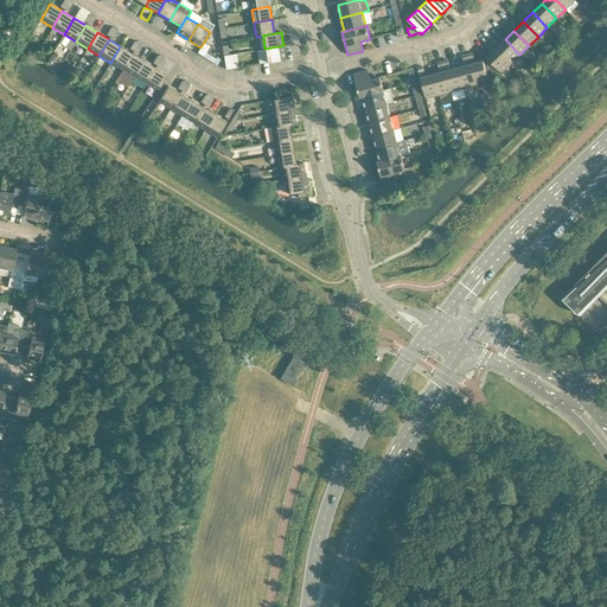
[(505,39),(496,49),(510,64),(519,55),(505,39)]
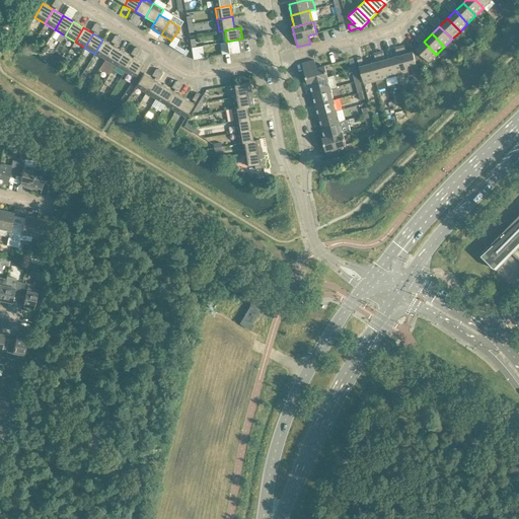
[(242,39),(226,42),(228,54),(229,54),(230,54),(244,51),(242,39)]
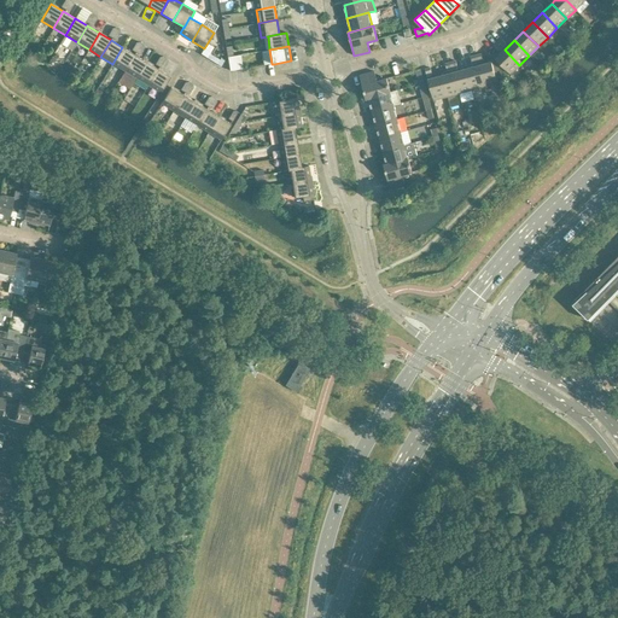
[(134,54),(122,47),(112,64),(124,71),(134,54)]
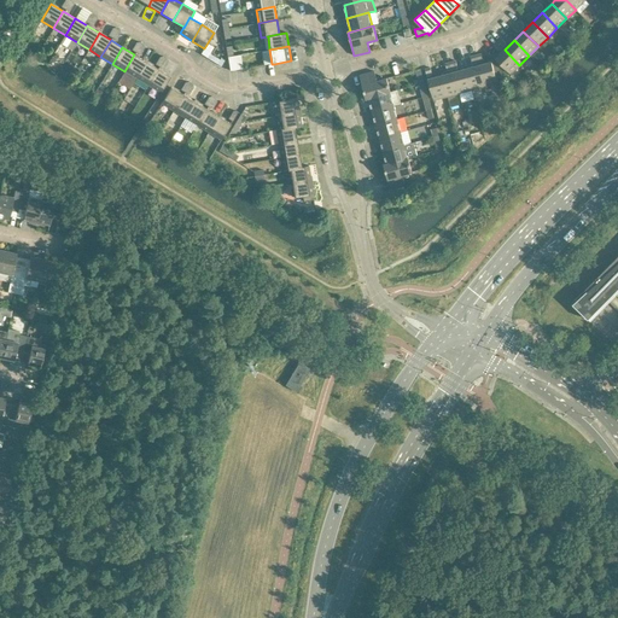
[(511,74),(519,65),(505,50),(495,59),(511,74)]
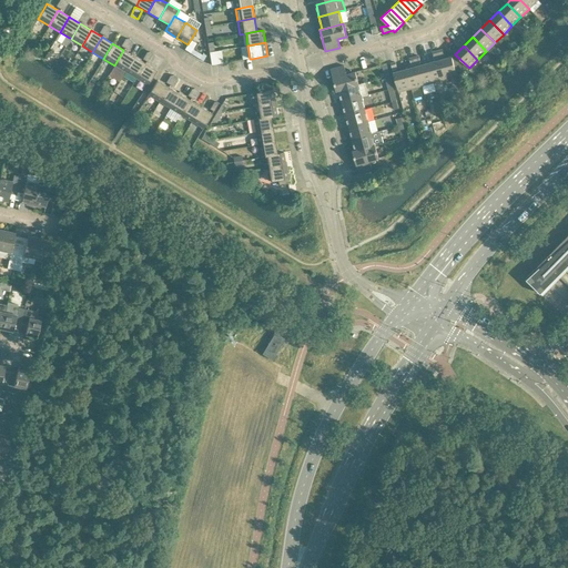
[(134,57),(123,50),(114,66),(125,72),(134,57)]
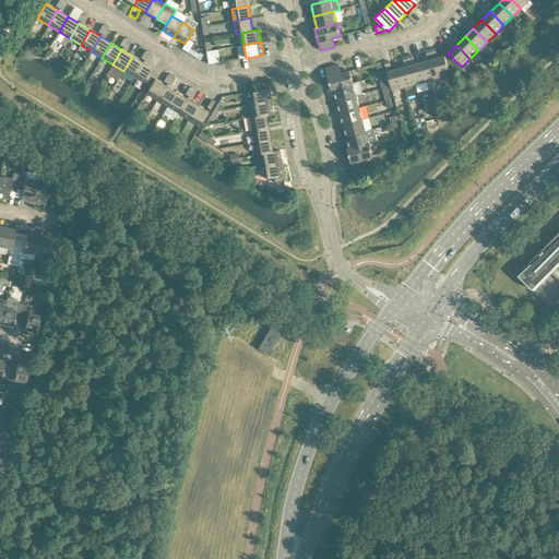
[(217,49),(211,50),(206,51),(207,64),(219,62),(217,49)]
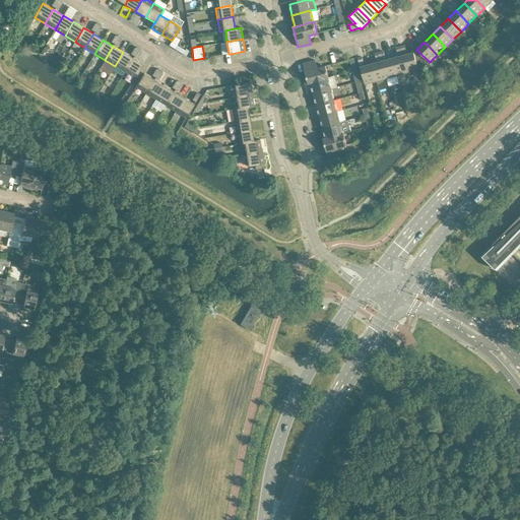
[(130,54),(134,56),(139,49),(137,48),(134,48),(130,54)]
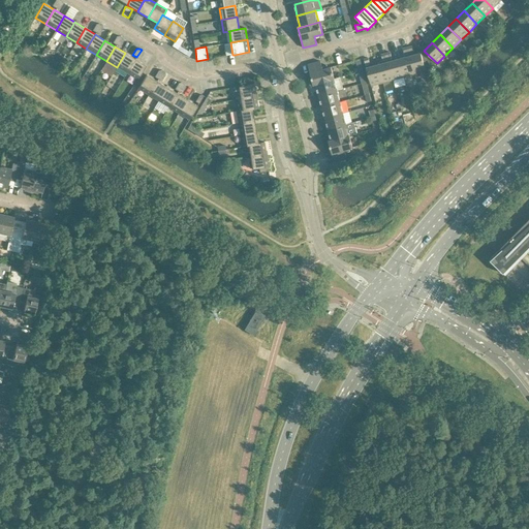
[(135,59),(125,53),(117,67),(127,73),(135,59)]
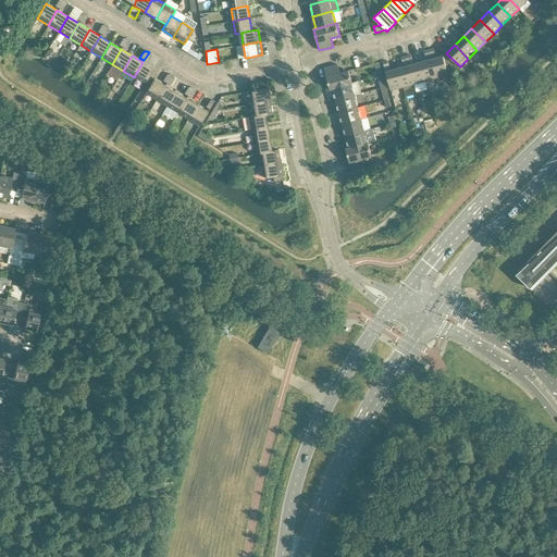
[(432,59),(436,77),(448,75),(443,56),(432,59)]
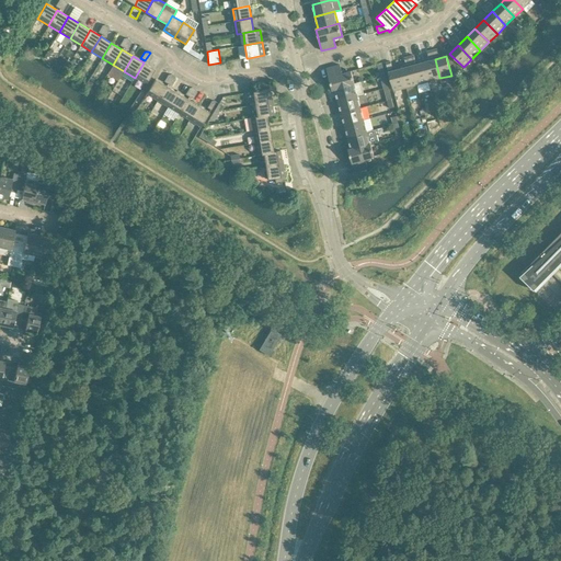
[(435,59),(423,63),(428,81),(439,78),(435,59)]
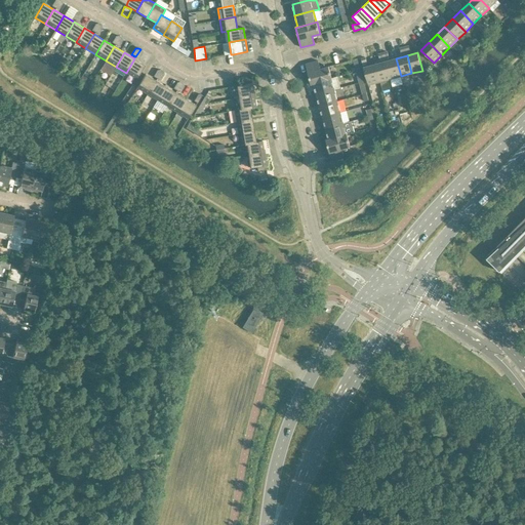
[(145,66),(134,58),(126,73),(136,79),(145,66)]
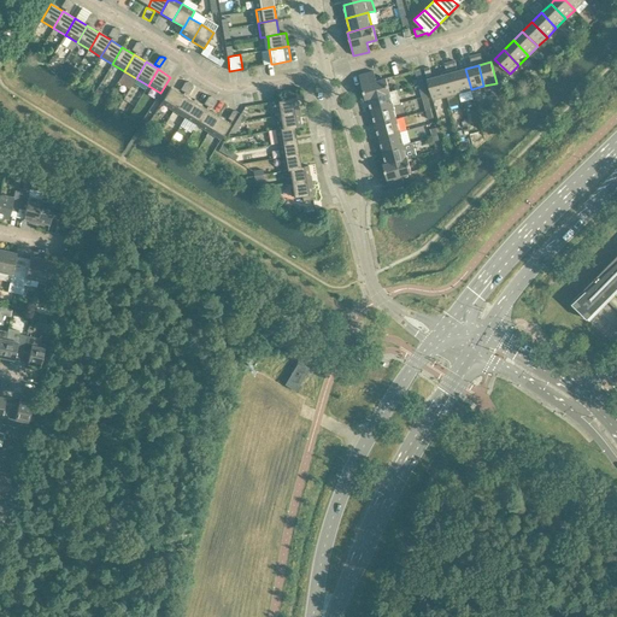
[(458,93),(471,89),(465,69),(453,72),(458,93)]
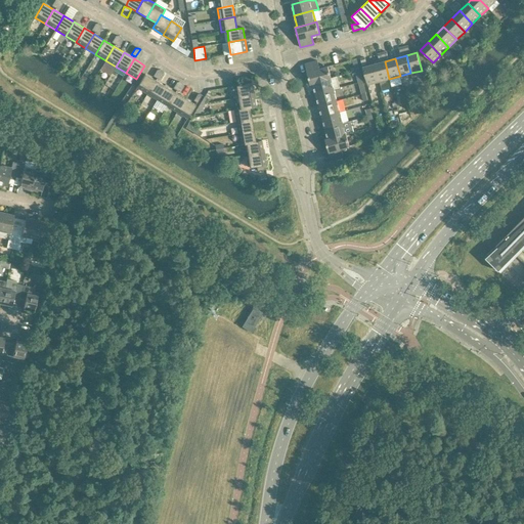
[(305,64),(310,84),(331,78),(328,67),(319,69),(317,60),(305,64)]
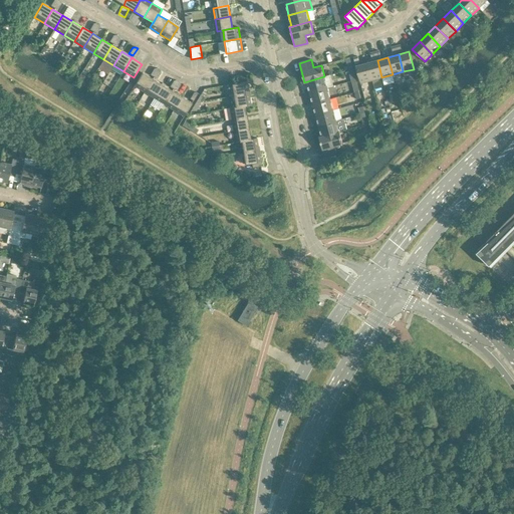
[(377,60),(366,63),(371,80),(381,77),(377,60)]
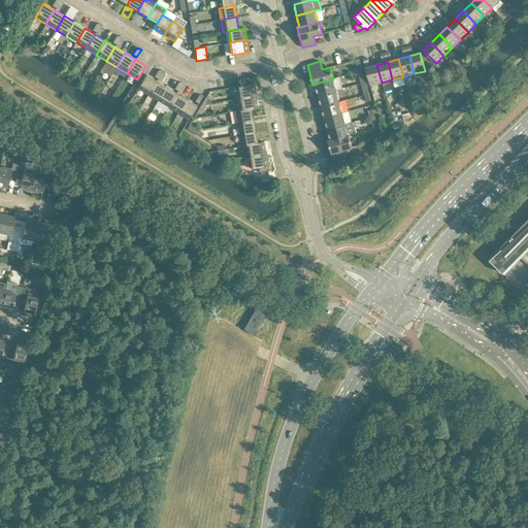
[(365,68),(370,86),(382,83),(376,65),(365,68)]
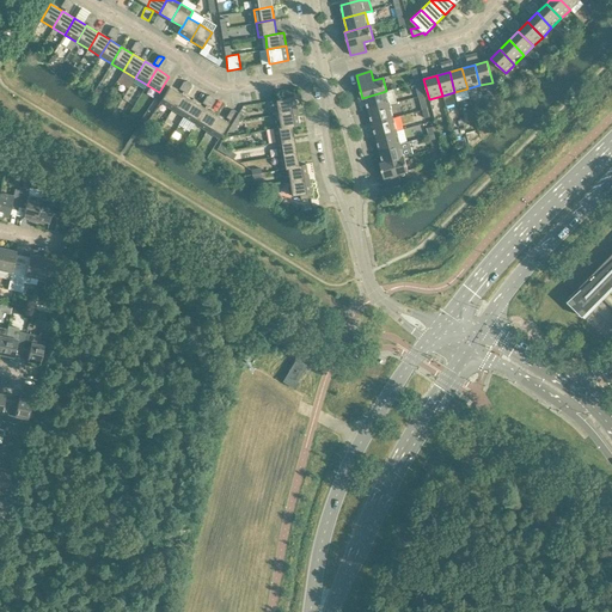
[(178,89),(183,91),(189,83),(187,81),(183,81),(178,89)]
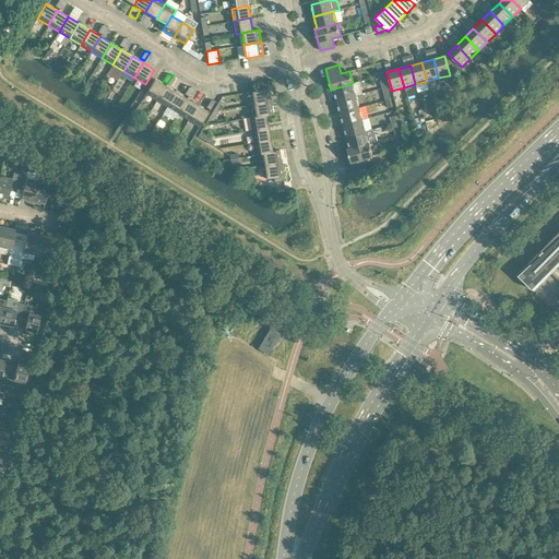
[(154,79),(145,94),(156,100),(165,85),(154,79)]
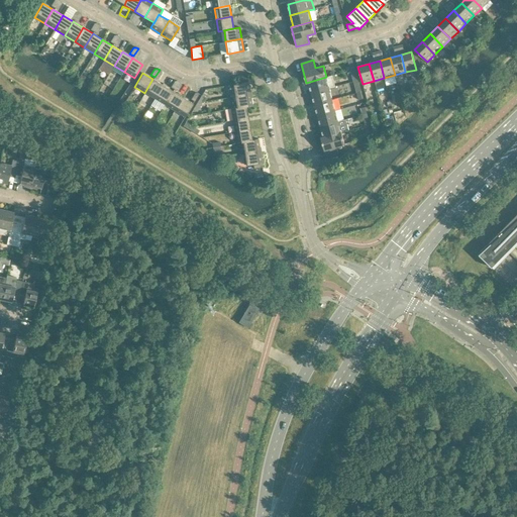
[(327,78),(326,77),(306,83),(308,83),(311,93),(329,89),(326,78),(327,78)]
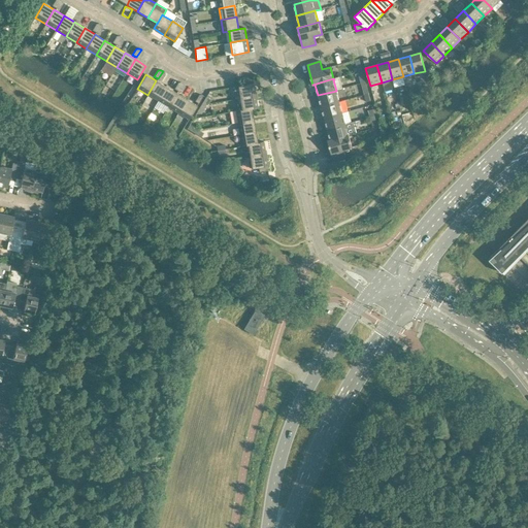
[(166,87),(156,80),(147,95),(158,101),(166,87)]
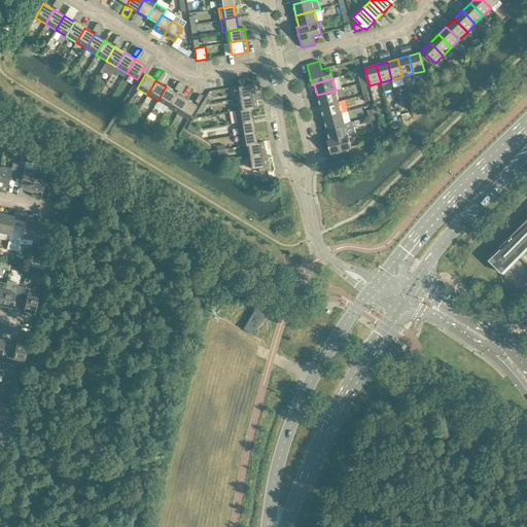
[(174,89),(177,91),(182,83),(180,82),(178,82),(174,89)]
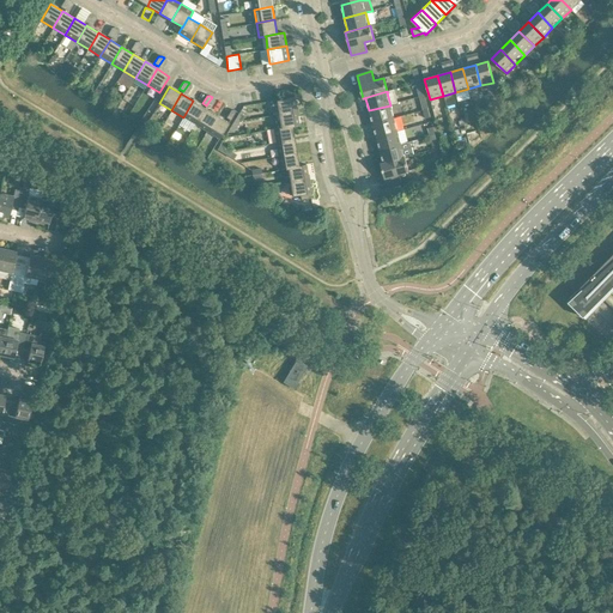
[(275,101),(278,115),(297,111),(295,97),(278,101),(277,101),(275,101)]
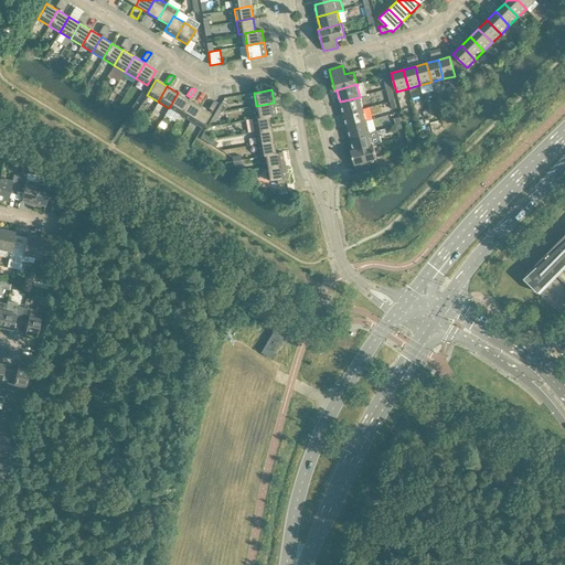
[(189,99),(178,93),(169,108),(180,115),(189,99)]
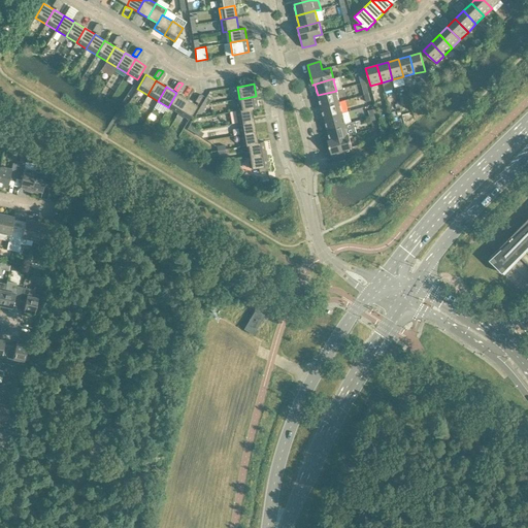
[(339,101),(336,91),(318,95),(321,106),(339,101)]
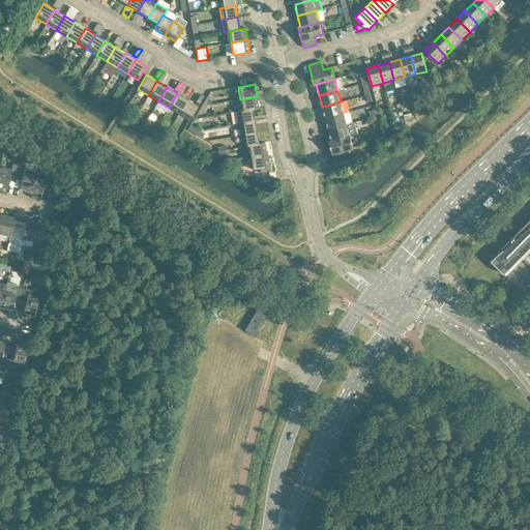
[(187,100),(177,93),(169,108),(179,114),(187,100)]
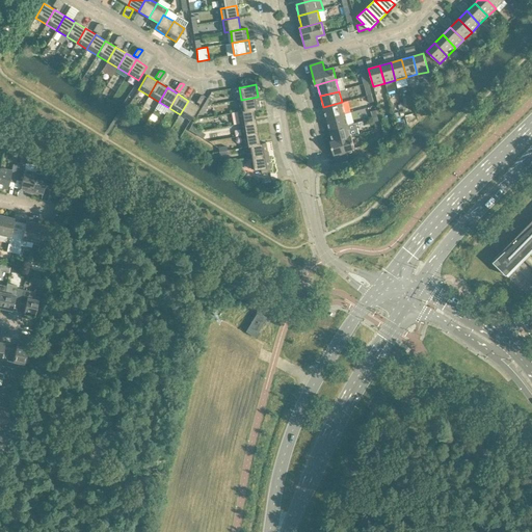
[(205,97),(203,96),(201,96),(196,102),(200,105),(205,97)]
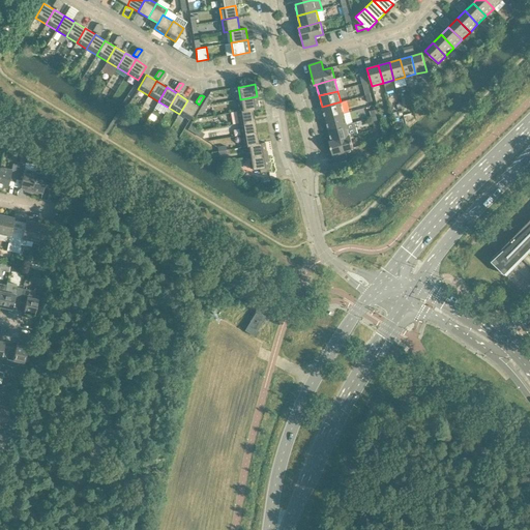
[(259,109),(257,96),(240,99),(242,110),(242,111),(253,109),(253,110),(259,109)]
